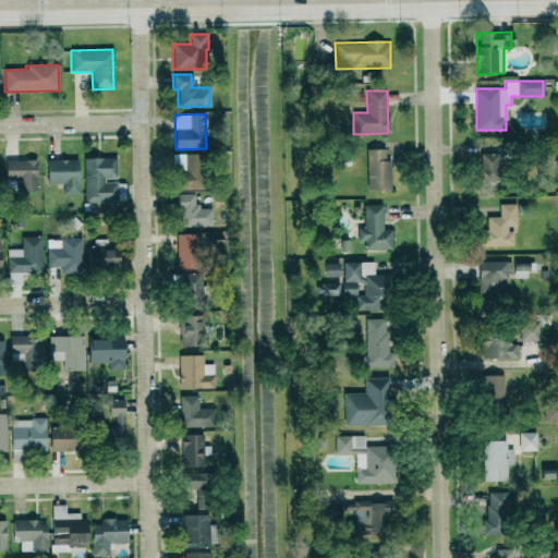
[(367,191),(390,190),(389,148),(366,149),(367,191)]
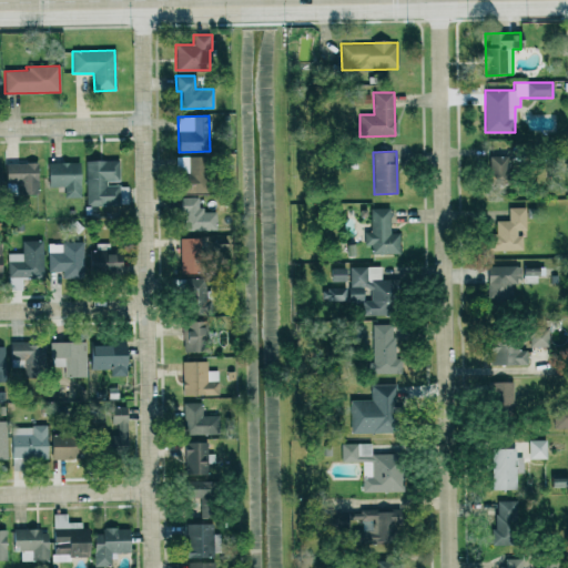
[(508,183),(509,156),(489,155),(488,182),(508,183)]
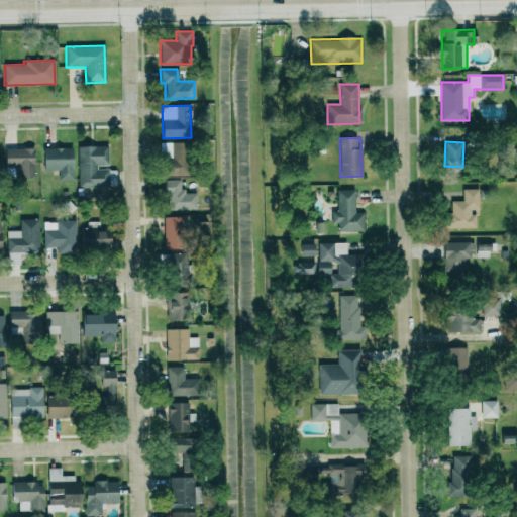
[(163,176),(187,176),(187,142),(160,142),(160,154),(169,154),(169,168),(163,168),(163,176)]
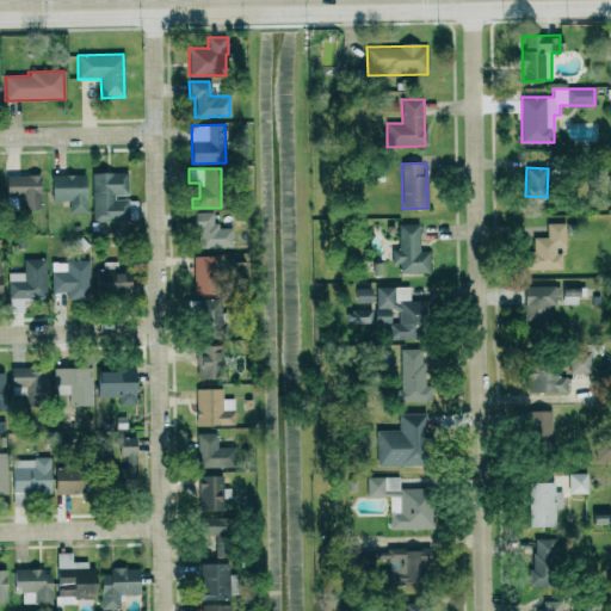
[(128,172),(92,173),(93,221),(128,220),(128,172)]
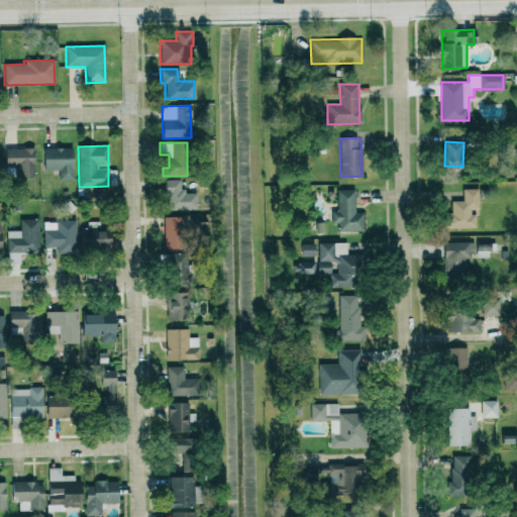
[(42,148),(43,170),(59,170),(59,180),(73,180),(72,147),(42,148)]
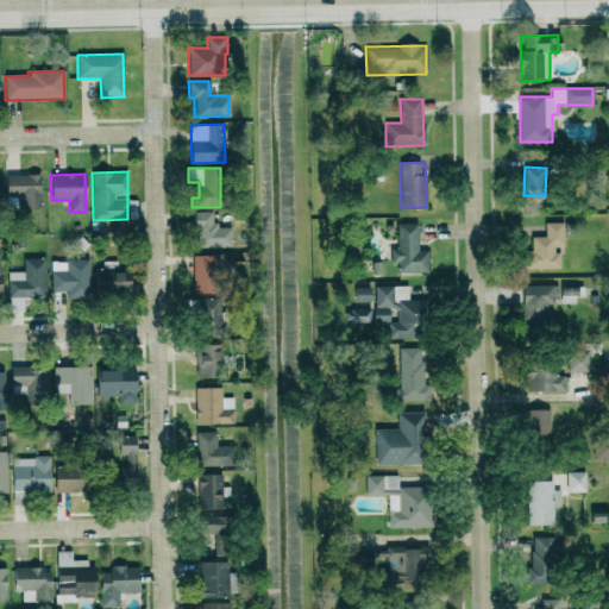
[(39,175),(6,175),(6,209),(41,208),(39,175)]
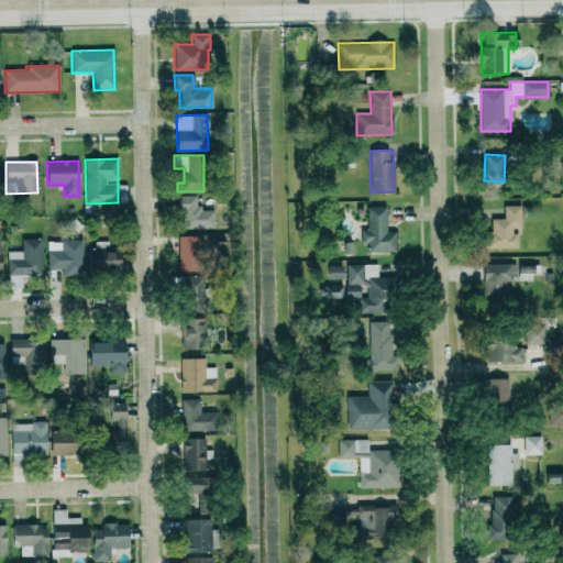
[(177,196),(177,211),(183,211),(183,230),(213,229),(212,210),(198,210),(197,196),(177,196)]
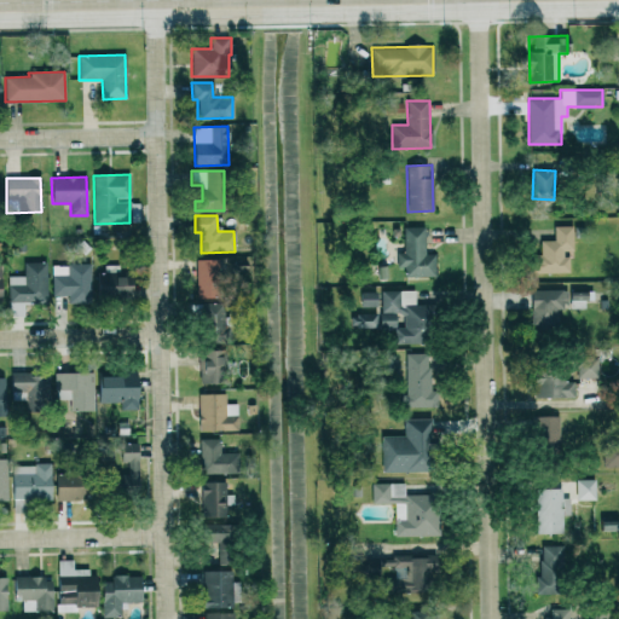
[(435,277),(435,254),(426,254),(424,226),(403,227),(404,253),(397,253),(397,267),(404,267),(405,277),(435,277)]
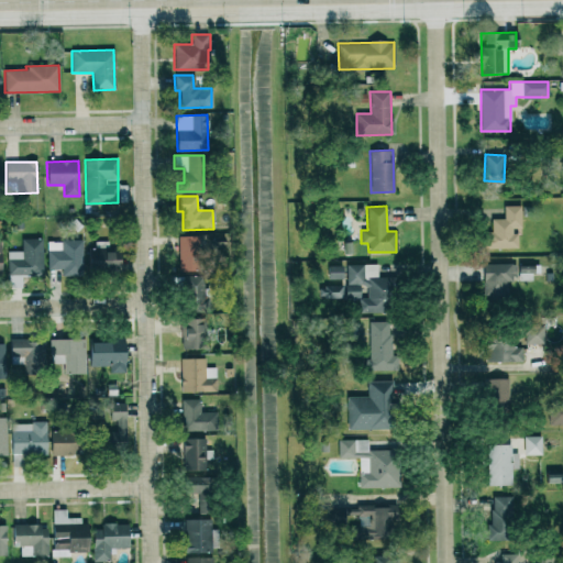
[(486,249),(516,247),(516,229),(521,228),(520,206),(504,206),(504,219),(492,219),(492,232),(486,232),(486,249)]
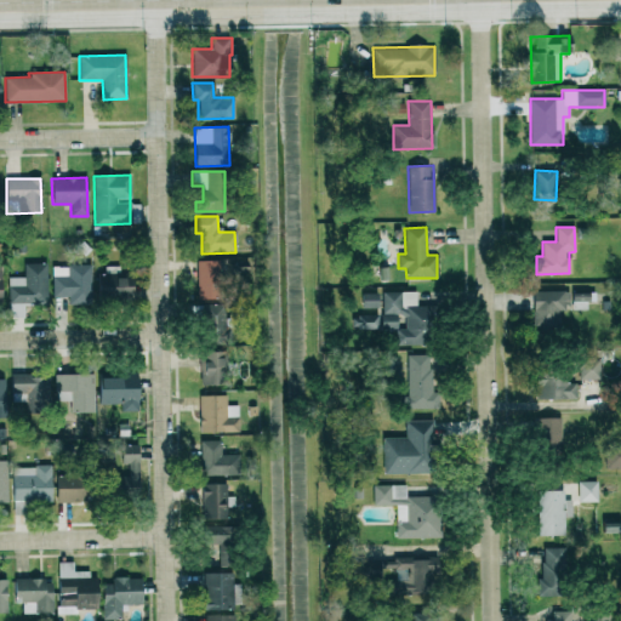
[(197,298),(220,298),(220,261),(197,261),(197,298)]
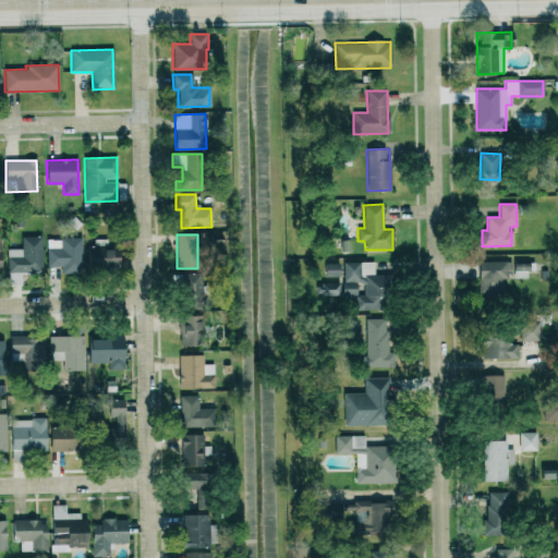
[(8,249),(8,286),(22,286),(22,274),(41,274),(43,237),(22,237),(22,249),(8,249)]
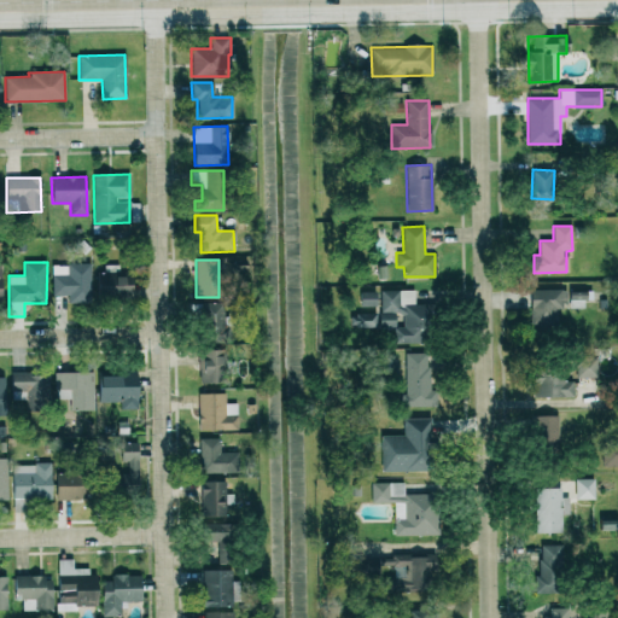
[(91,297),(89,263),(51,264),(52,298),(91,297)]
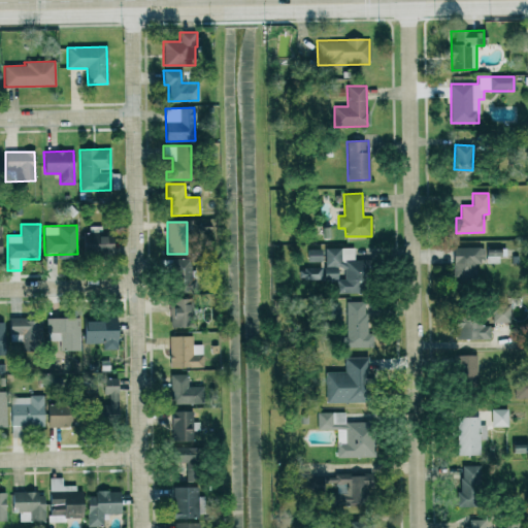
[(103,227),(85,226),(84,253),(111,253),(111,236),(103,236),(103,227)]
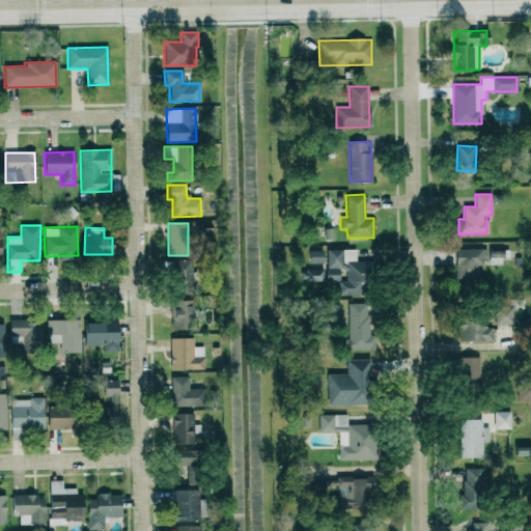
[(327,250),(327,280),(339,280),(339,296),(366,295),(365,262),(357,262),(356,249),(327,250)]
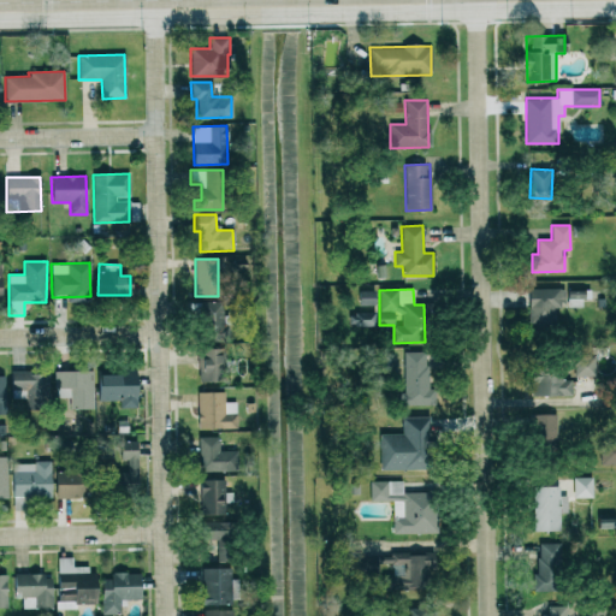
[(528,289),(529,327),(555,326),(554,308),(564,308),(563,289),(528,289)]
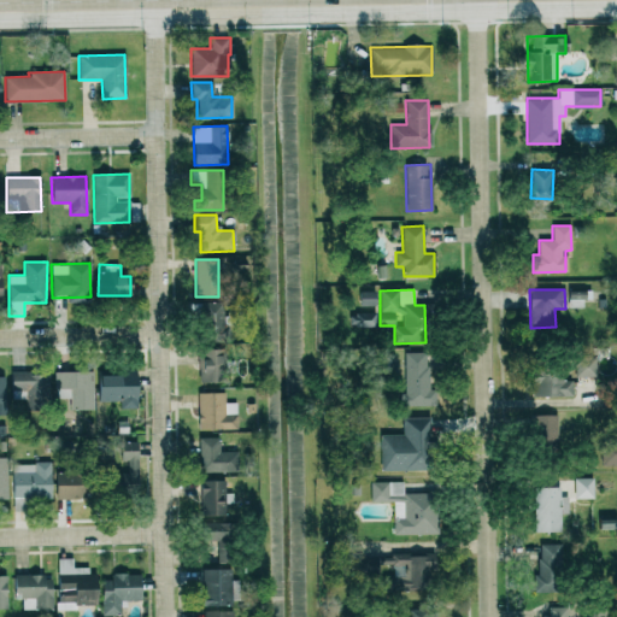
[(359,306),(375,307),(376,292),(360,291),(359,306)]
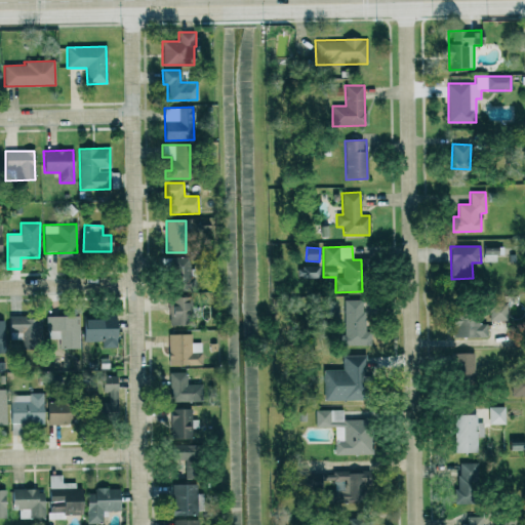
[(484,263),(497,261),(496,247),(483,248),(484,263)]
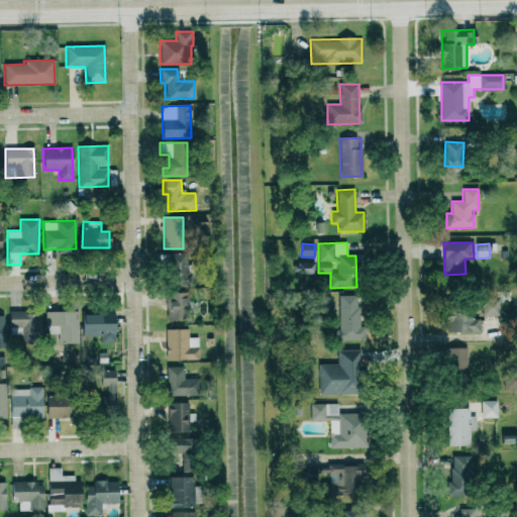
[(169,283),(186,283),(185,254),(168,254),(169,283)]
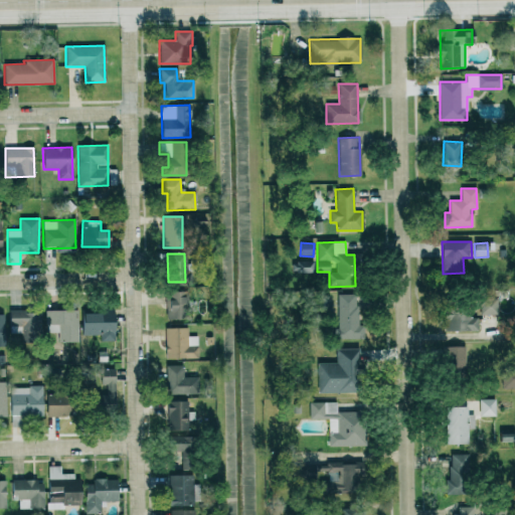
[(314,262),(292,261),(291,272),(314,273),(314,262)]
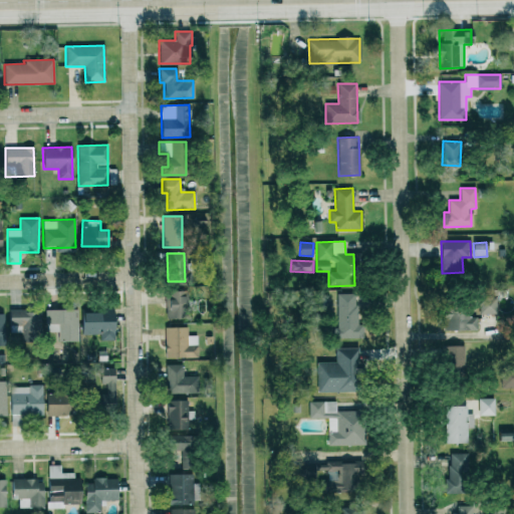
[(166,319),(183,319),(185,292),(167,291),(166,319)]
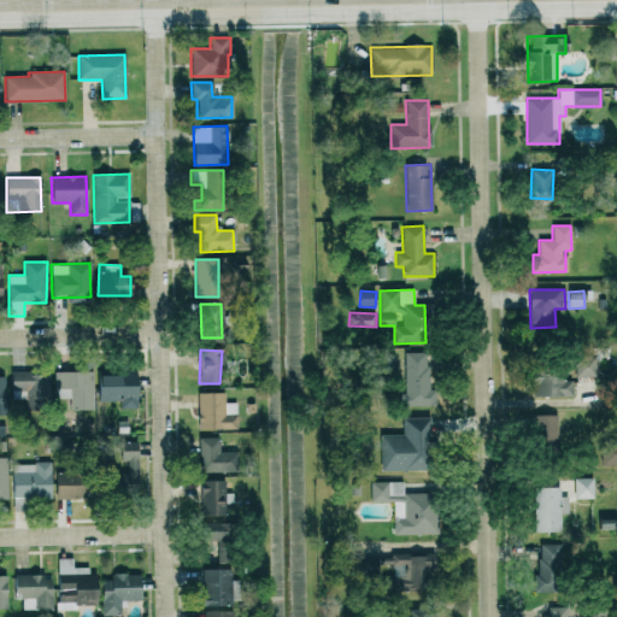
[(400,406),(432,406),(433,352),(405,352),(404,393),(400,393),(400,406)]
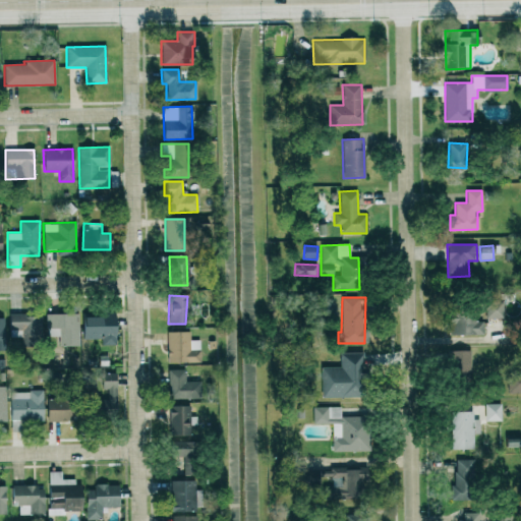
[(504,301),(485,301),(485,317),(503,317),(504,301)]
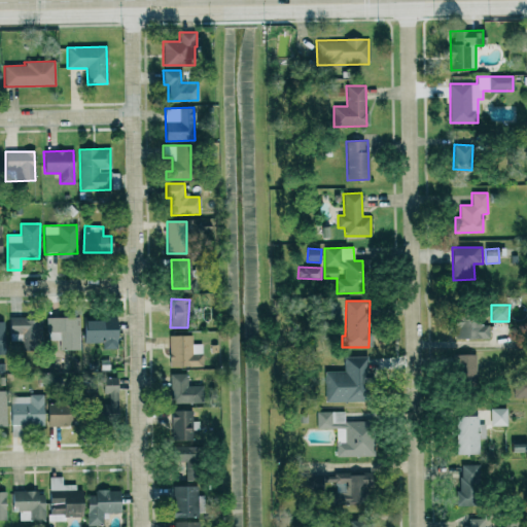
[(454,340),(489,340),(489,325),(481,325),(481,314),(453,314),(454,340)]
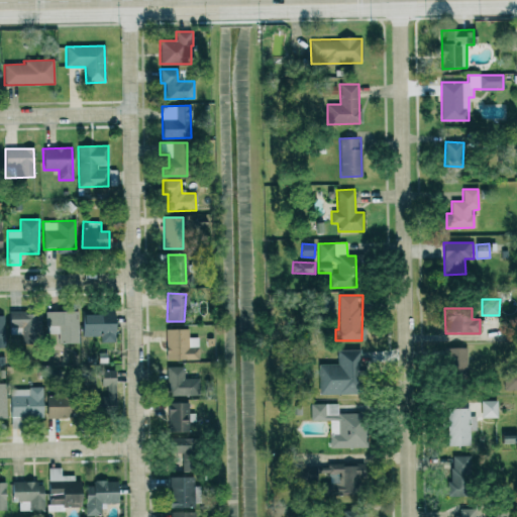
[(79,342),(79,311),(45,312),(45,333),(60,333),(60,342),(79,342)]
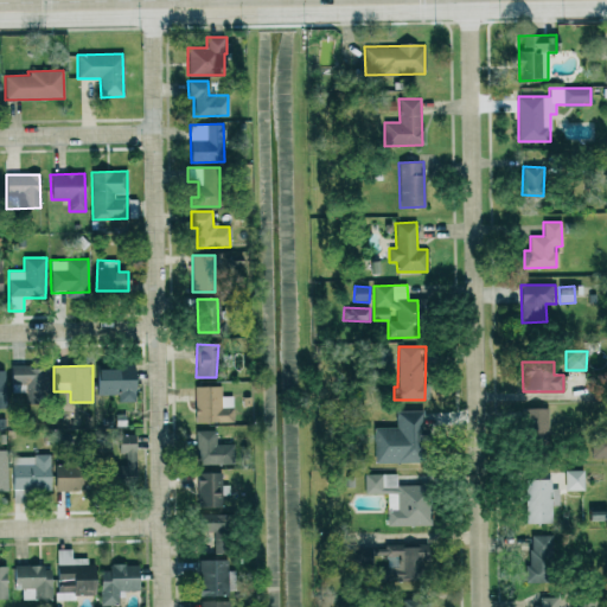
[(11,393),(49,394),(50,368),(11,366),(11,393)]
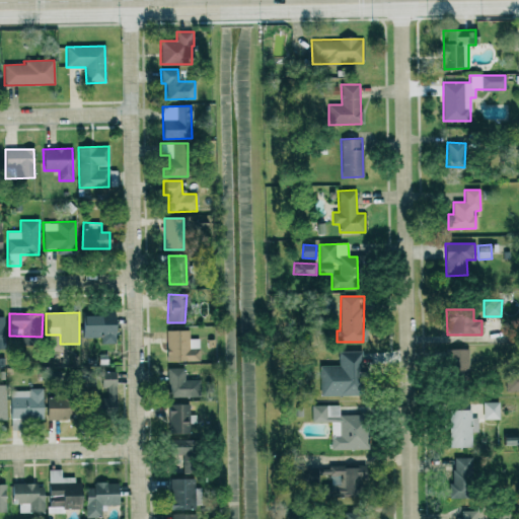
[(114,313),(82,314),(83,338),(100,338),(101,344),(115,344),(114,313)]
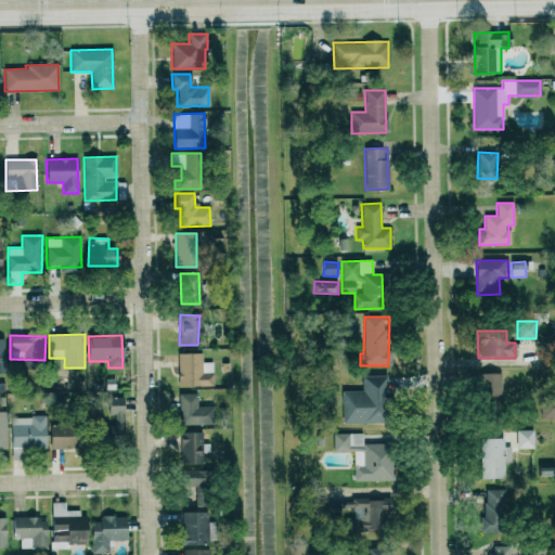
[(178,353),(178,386),(213,385),(213,362),(202,362),(202,353),(178,353)]
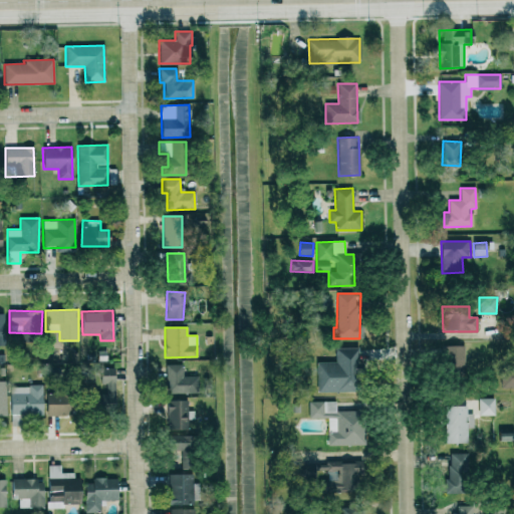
[(464,345),(444,346),(444,375),(465,375),(464,345)]
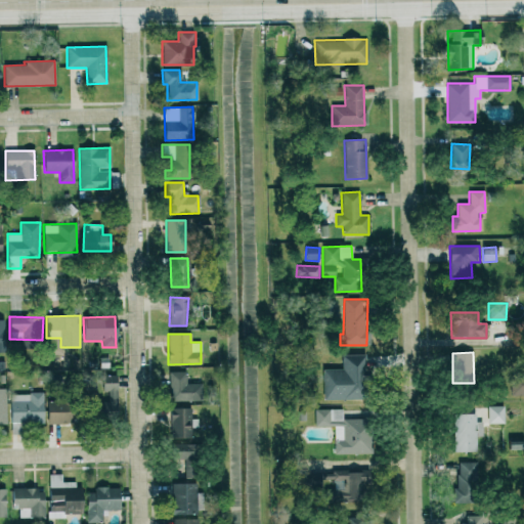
[(322,369),(322,400),(363,399),(363,354),(342,354),(342,368),(322,369)]
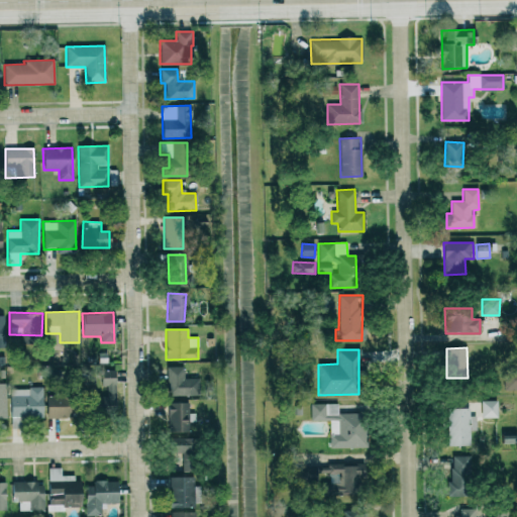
[(184,367),(167,367),(168,396),(196,396),(196,378),(184,379),(184,367)]
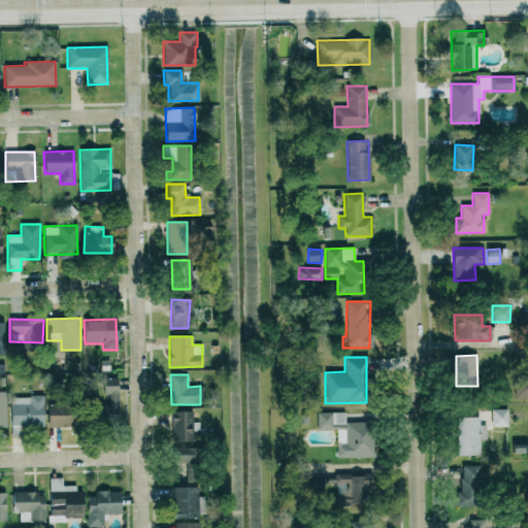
[(118,377),(103,378),(103,394),(108,394),(109,404),(95,404),(95,418),(119,417),(118,377)]
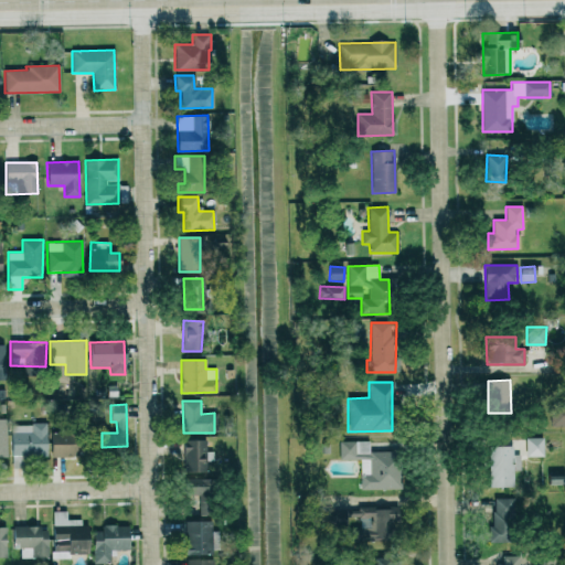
[(551,427),(564,426),(564,405),(551,406),(551,427)]
